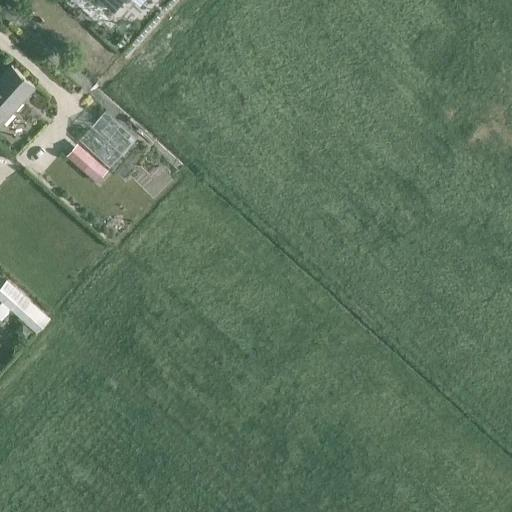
[(102,0),(114,10),(115,9),(123,0),(126,0),(127,0),(126,0),(102,0)]
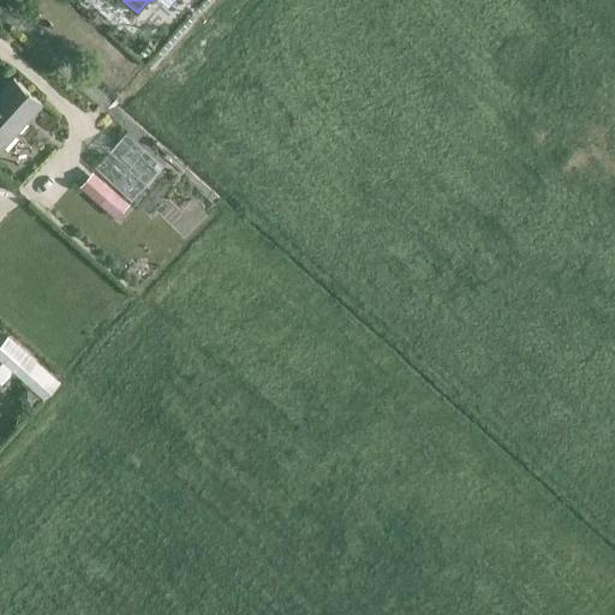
[(0,148),(0,149),(41,102),(12,77),(0,90),(0,148)]
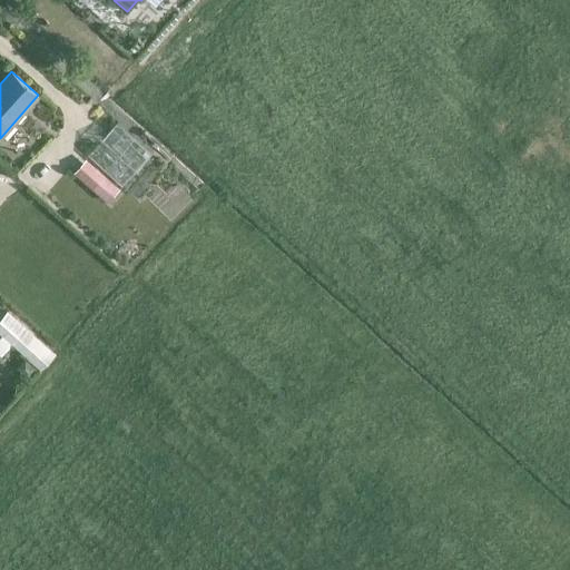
[(88,154),(123,185),(151,153),(118,121),(88,154)]
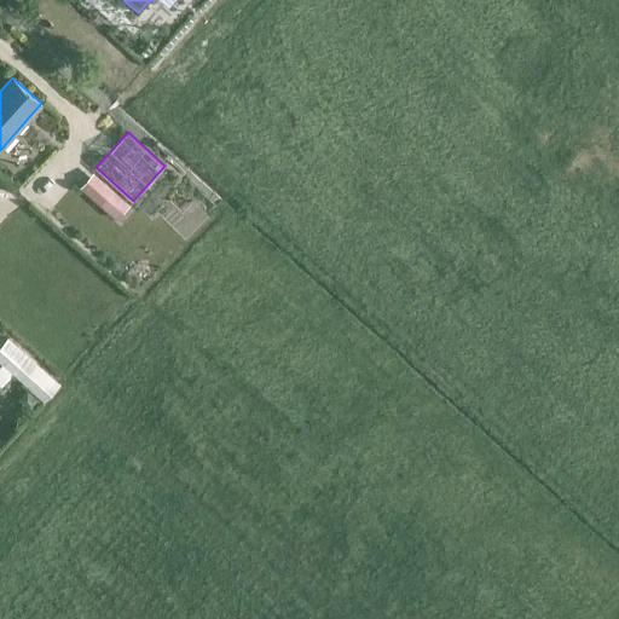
[(117,219),(129,204),(94,173),(82,187),(117,219)]
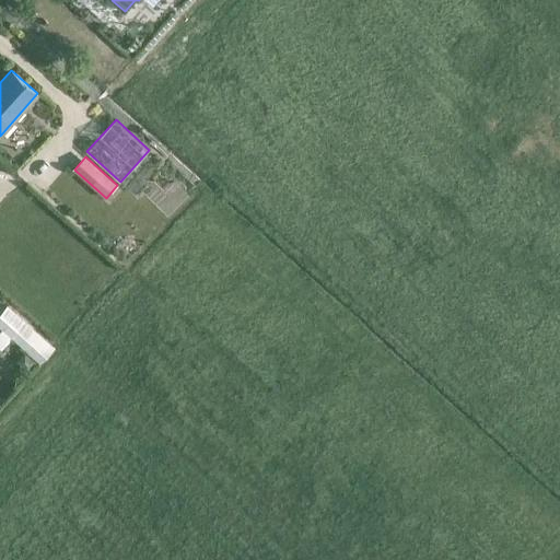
[(8,304),(0,312),(0,327),(2,329),(0,331),(0,348),(2,350),(12,338),(41,364),(56,347),(8,304)]
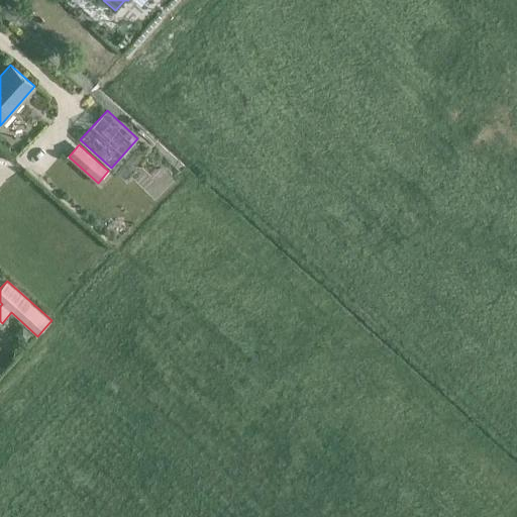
[(34,334),(23,324),(15,333),(26,342),(34,334)]
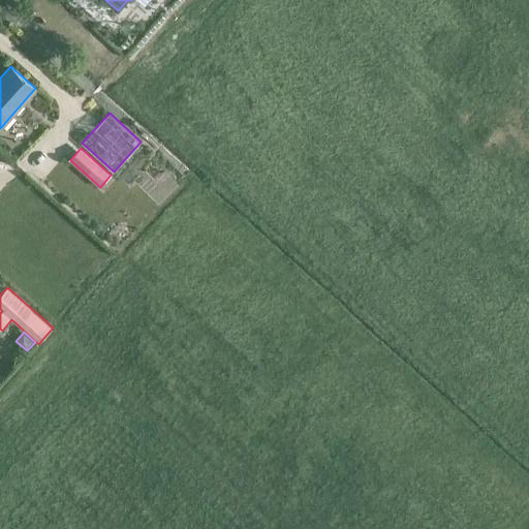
All buildings are outlined.
